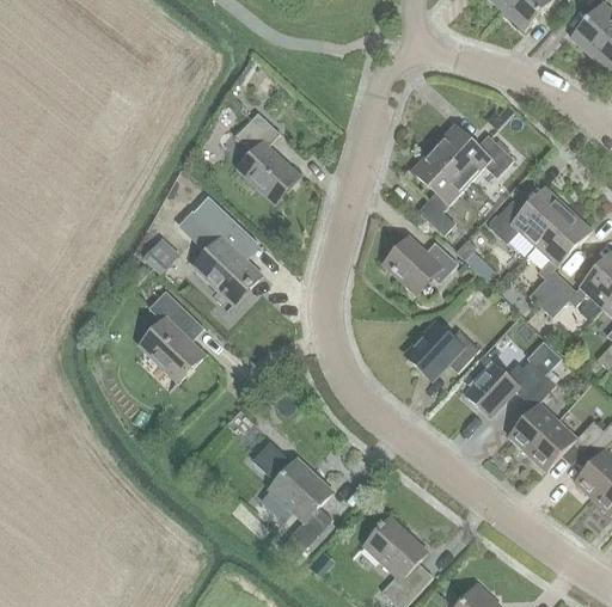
[(493,0),(505,11),(514,0),(493,0)]
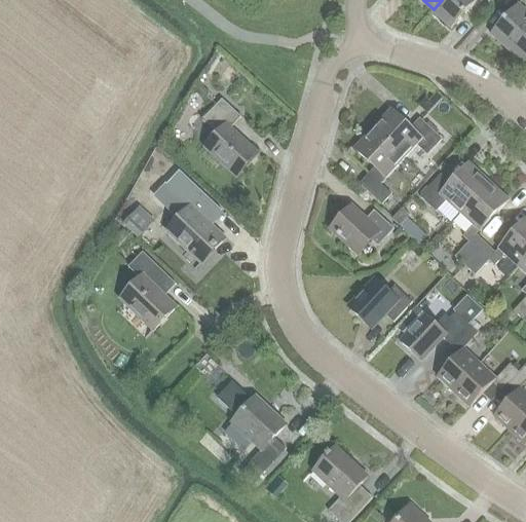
[(451,26),(474,0),(442,0),(434,9),(451,26)]
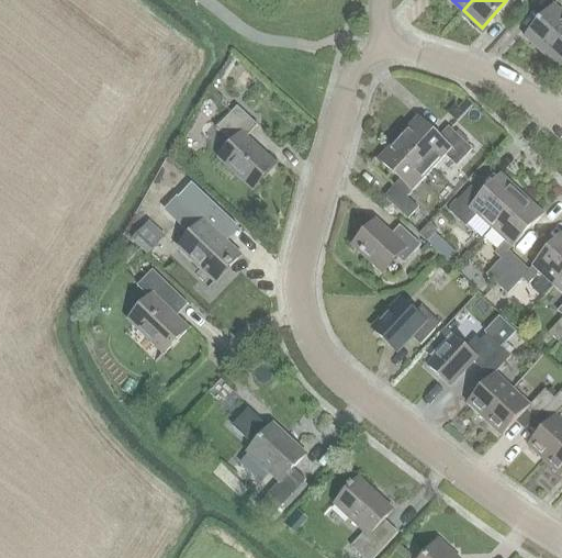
[(542,51),(561,29),(561,8),(553,1),(524,33),(542,51)]
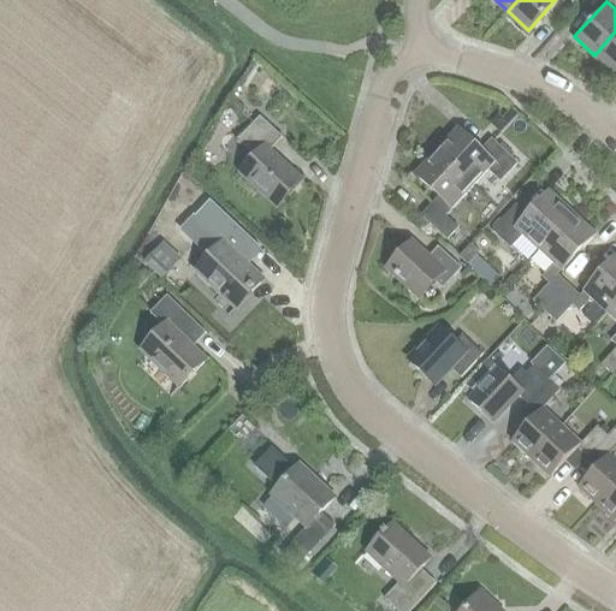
[(615,75),(615,72),(615,31),(594,55),(615,75)]
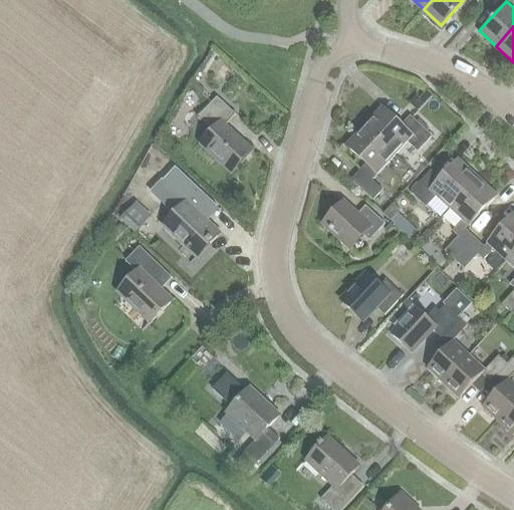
[(231,171),(253,148),(226,122),(236,111),(217,93),(199,112),(214,126),(200,142),(231,171)]
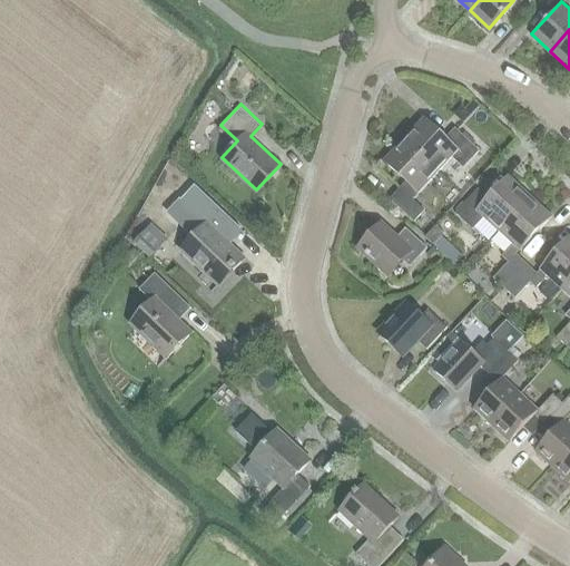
[(463,165),(479,148),(454,125),(444,136),(422,115),(403,136),(438,169),(452,155),(463,165)]
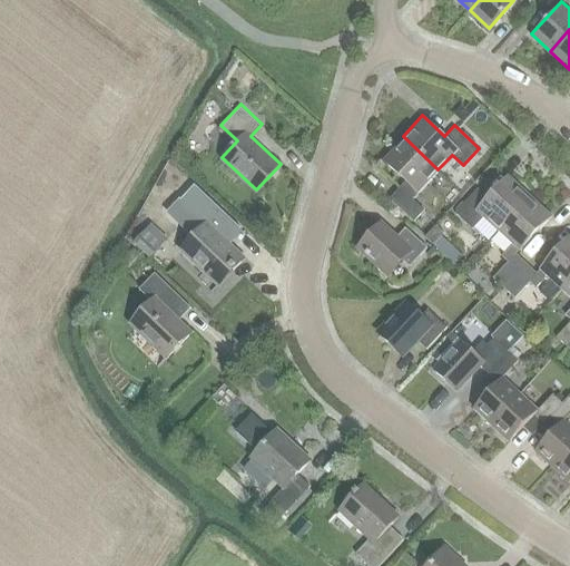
[(413,197),(438,169),(403,136),(383,158),(405,178),(390,196),(414,218),(424,207),(413,197)]
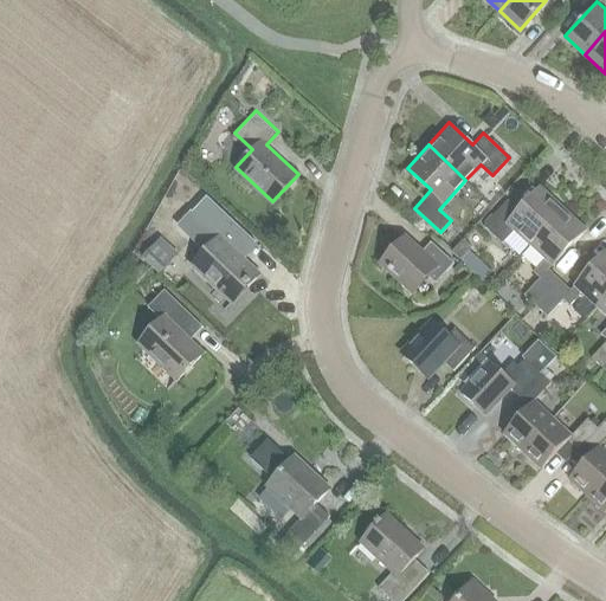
[(529,243),(563,205),(541,185),(519,208),(508,198),(483,224),(502,240),(513,228),(529,243)]
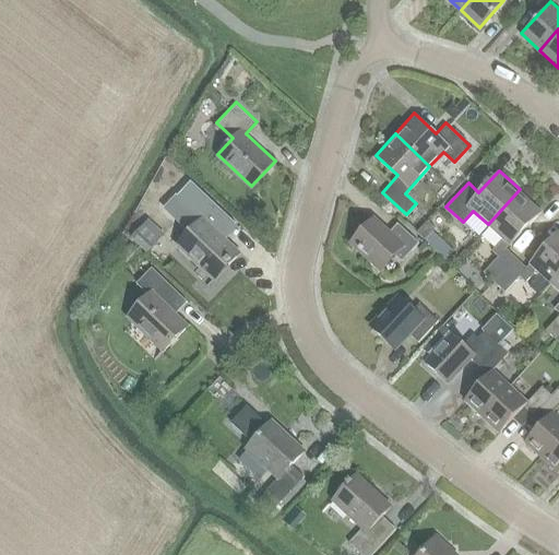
[(191,178),(170,200),(191,220),(183,228),(187,233),(177,244),(214,278),(214,276),(212,274),(225,260),(227,262),(239,250),(223,235),(236,222),(191,178)]
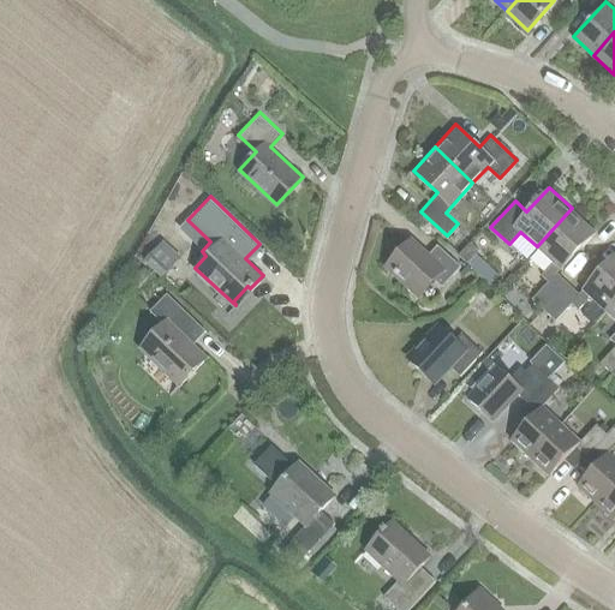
[(543,308),(568,281),(556,271),(595,229),(572,208),(537,246),(553,261),(541,274),(548,280),(531,297),(543,308)]
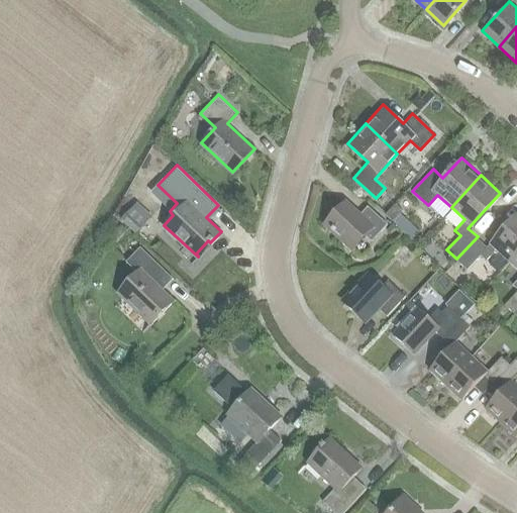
[(372,239),(387,222),(368,204),(359,213),(344,200),(325,221),(353,247),(366,234),(372,239)]
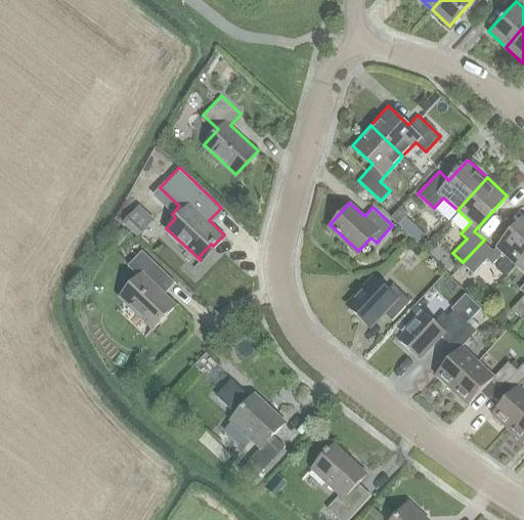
[(407,211),(400,205),(389,216),(396,222),(407,211)]
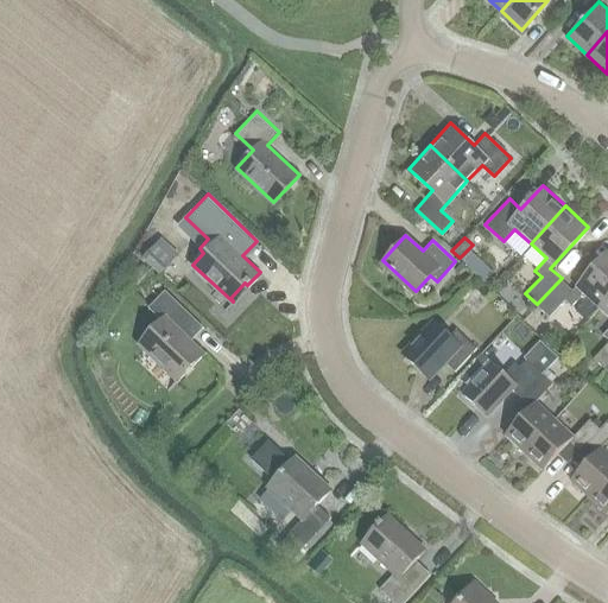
[(169,260),(151,243),(140,255),(158,272),(169,260)]
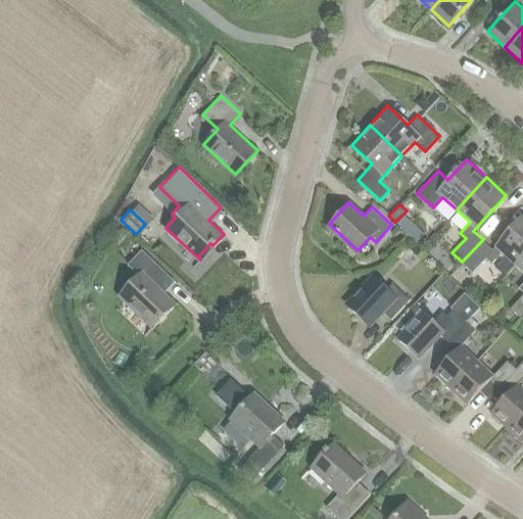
[(406,214),(397,222),(401,225),(400,226),(416,240),(424,231),(406,214)]
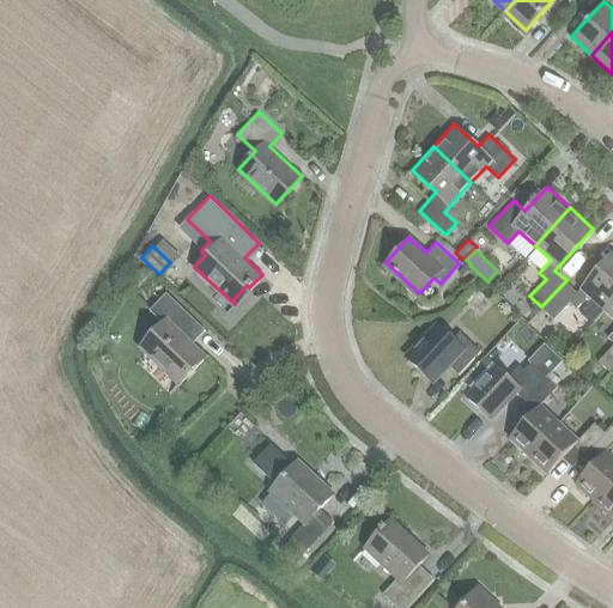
[(604,309),(612,297),(612,251),(577,291),(566,280),(541,306),(553,317),(569,301),(576,306),(588,295),(604,309)]
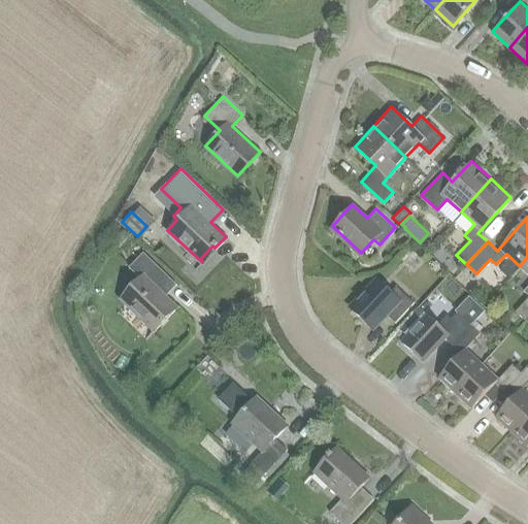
[(154,330),(177,305),(161,289),(171,279),(143,251),(129,265),(140,276),(121,297),(154,330)]
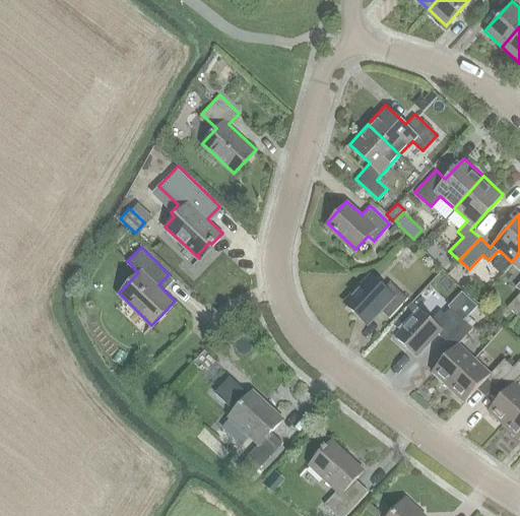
[(517,314),(519,311),(519,252),(512,262),(519,269),(519,279),(516,284),(519,288),(519,291),(508,305),(517,314)]
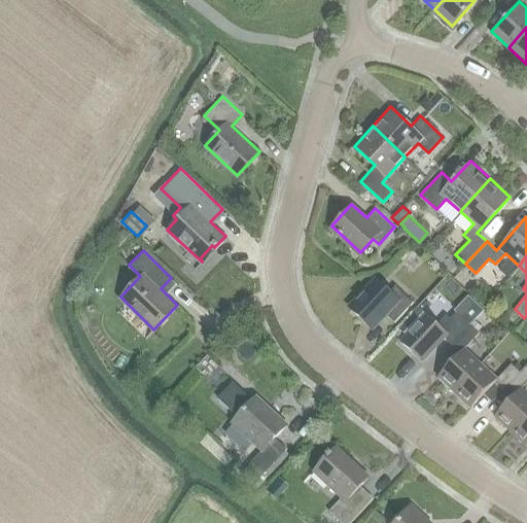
[(394,320),(413,301),(395,284),(386,293),(373,281),(350,306),(371,326),(385,311),(394,320)]
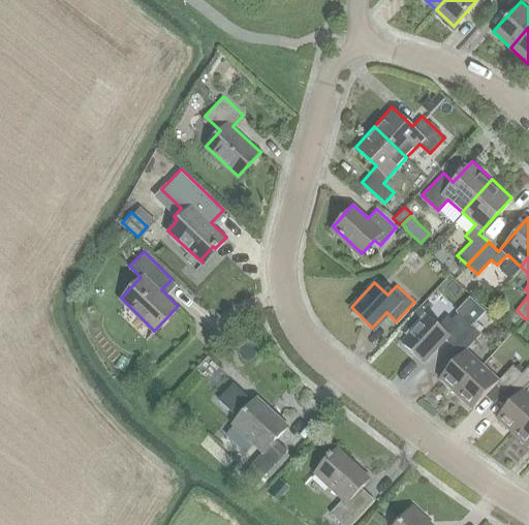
[(453,344),(471,323),(458,311),(452,318),(447,314),(439,323),(429,314),(403,341),(423,361),(445,337),(453,344)]
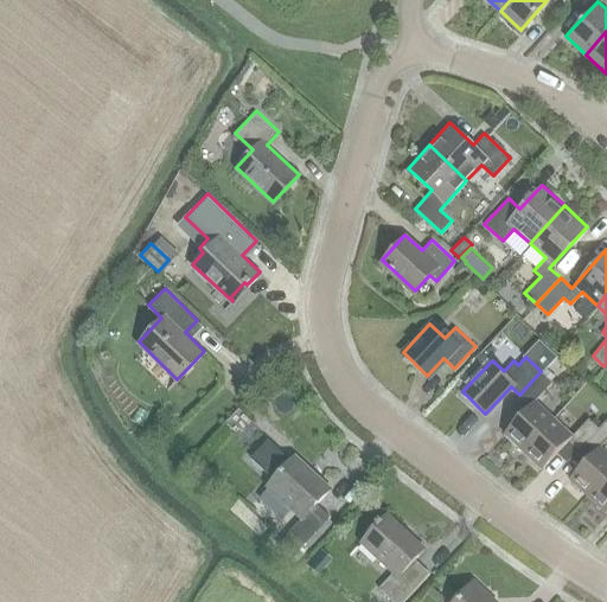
[(523,449),(554,416),(535,398),(551,380),(541,371),(519,395),(530,404),(504,431),(523,449)]
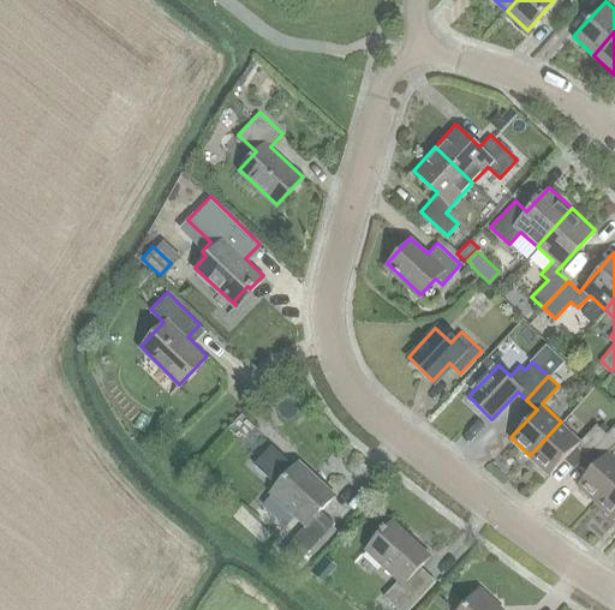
[(607,431),(596,422),(580,440),(561,422),(530,455),(549,473),(575,446),(585,455),(593,447),(593,446),(607,431)]
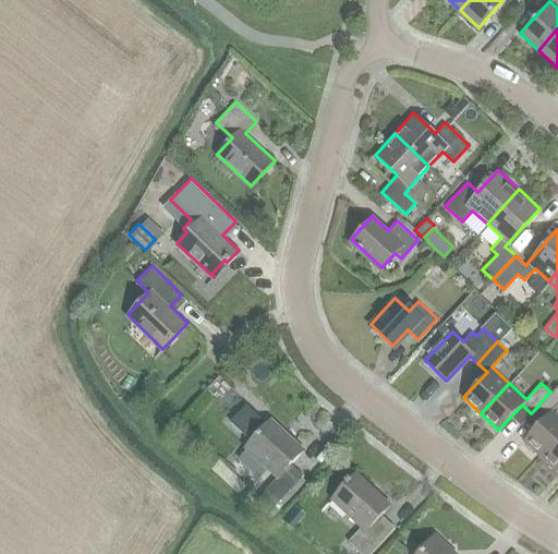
[(541,455),(557,435),(557,413),(552,409),(557,401),(557,383),(557,384),(550,392),(538,405),(538,406),(547,413),(523,438),(541,455)]
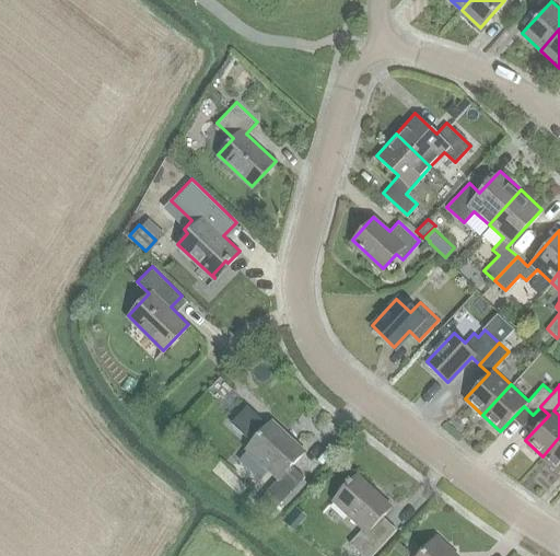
[(293,464),(307,449),(272,417),(268,423),(247,404),(232,421),(252,440),(244,448),(277,478),(257,500),(270,512),(305,475),(293,464)]
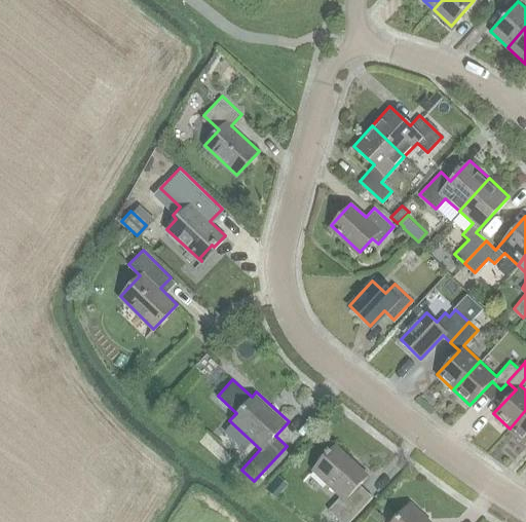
[(525,410),(510,429),(525,443),(525,410)]
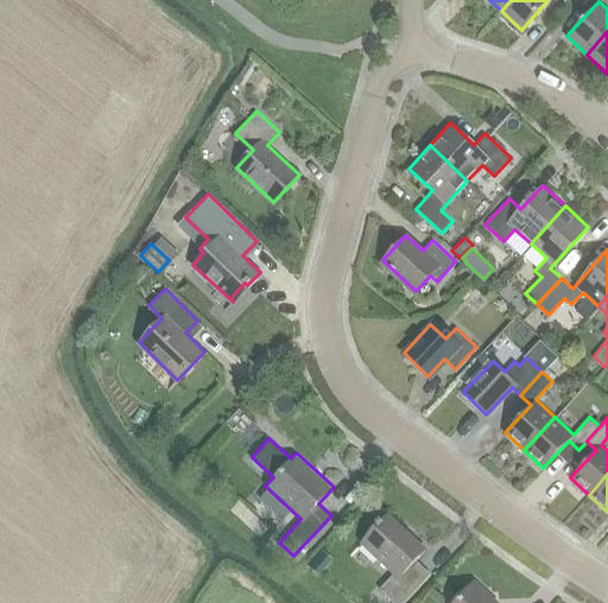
[(396,602),(401,602),(431,572),(416,558),(425,547),(387,514),(362,541),(394,571),(379,588),(396,602)]
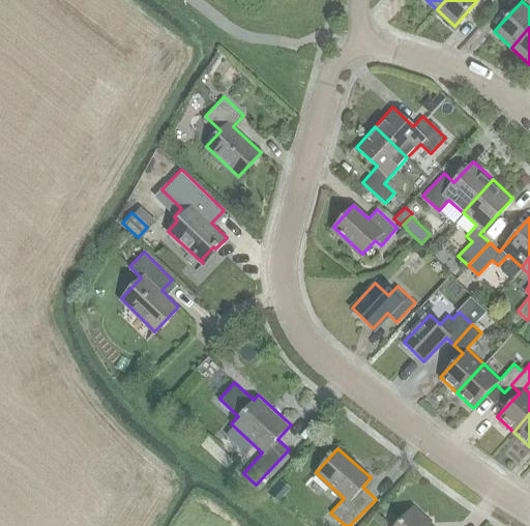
[(430,525),(424,521),(427,519),(413,506),(394,525),(430,525)]
